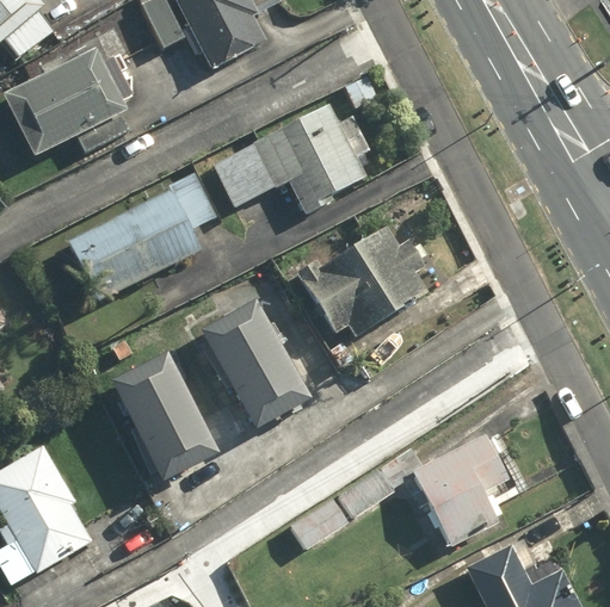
[(0,38),(2,36),(20,56),(50,30),(34,12),(45,1),(44,0),(0,0),(0,38)]
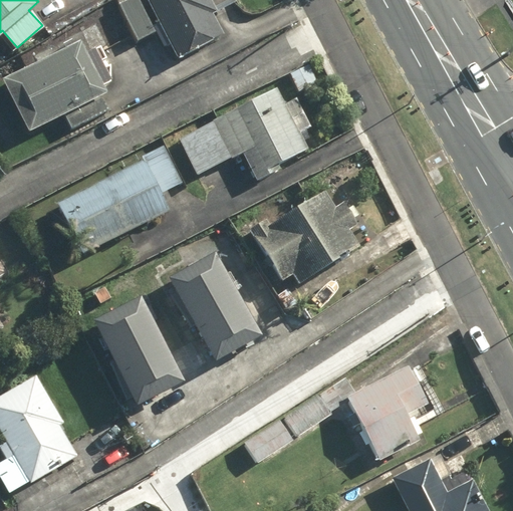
[(117,0),(138,39),(157,30),(164,44),(170,41),(179,57),(224,35),(213,13),(236,2),(235,0),(117,0)]
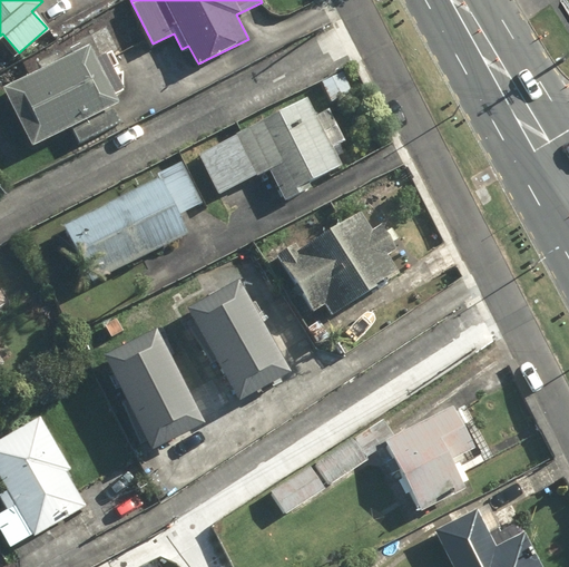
[(38,56),(42,65),(3,84),(32,145),(70,127),(78,142),(123,120),(114,103),(121,99),(113,80),(118,78),(110,62),(117,59),(98,19),(75,30),(82,47),(57,58),(52,49),(38,56)]
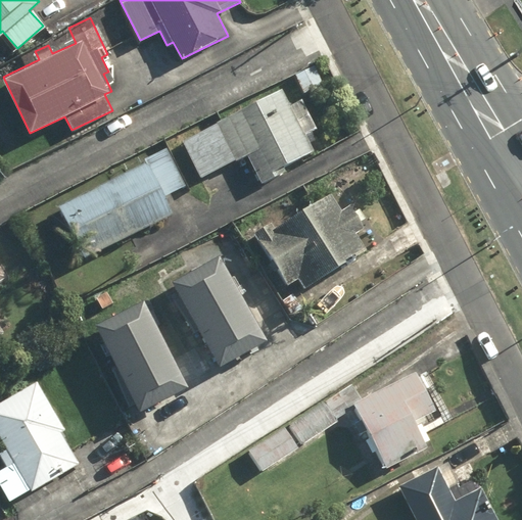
[(246,154),(258,179),(262,183),(288,170),(286,166),(316,150),(306,132),(316,128),(300,99),(290,104),(283,90),(183,140),(201,177),(246,154)]
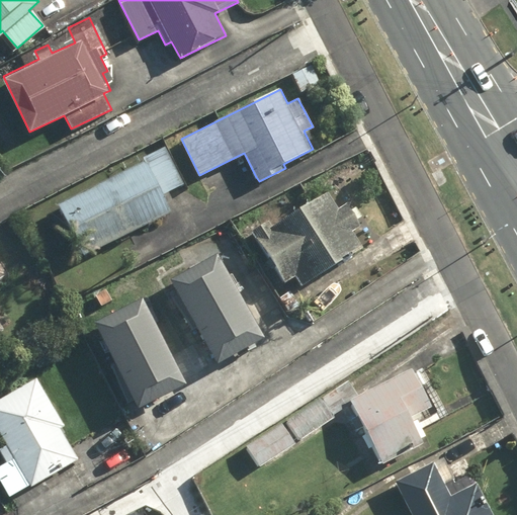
[(150,161),(58,205),(81,254),(173,209),(164,191),(182,182),(165,147),(147,156),(150,161)]
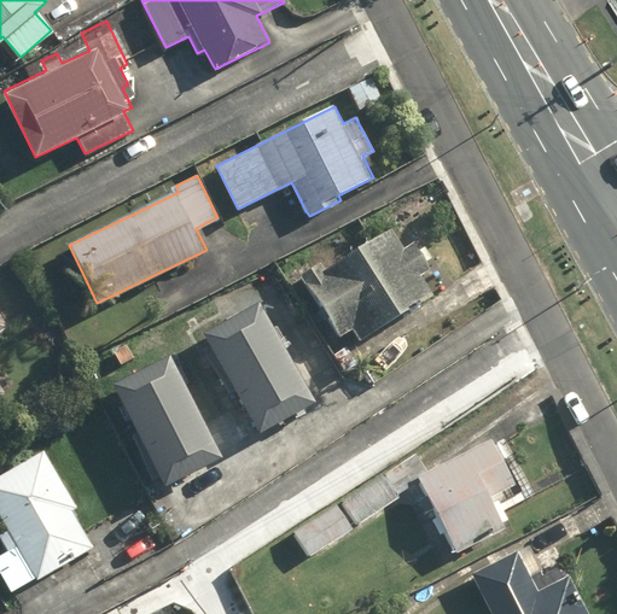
[(390,226),(303,280),(338,334),(360,321),(370,337),(434,297),(418,272),(434,261),(418,235),(402,245),(390,226)]
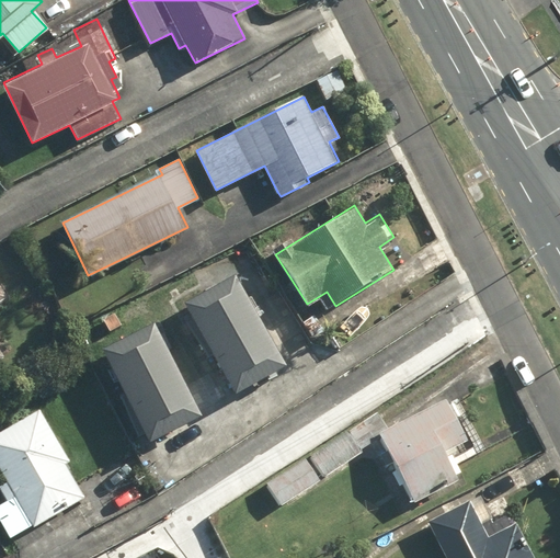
[(233,272),(186,300),(241,394),(288,366),(233,272)]
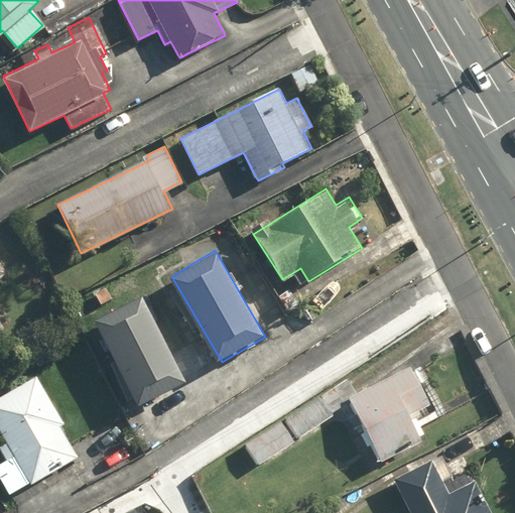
[(138,408),(149,402),(153,409),(168,401),(164,394),(186,382),(141,297),(93,323),(138,408)]
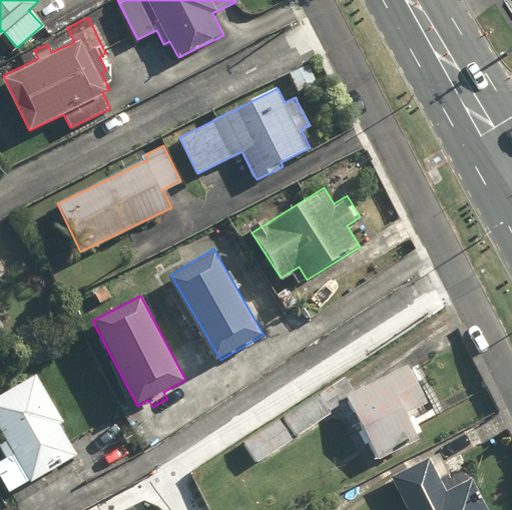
[(431,402),(408,363),(362,390),(352,373),(283,414),(295,434),(348,403),(380,457),(407,441),(410,445),(424,437),(410,414),(431,402)]
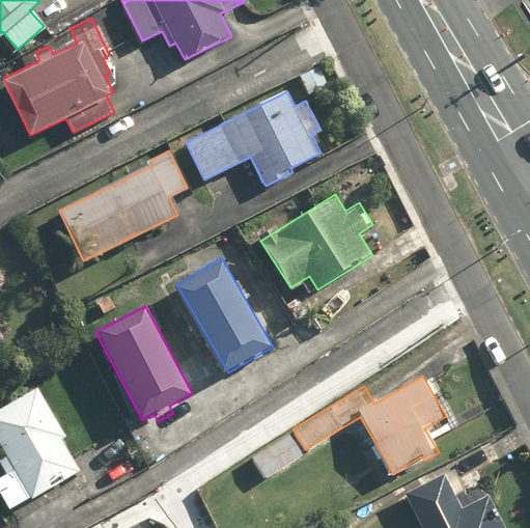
[(7,473),(0,477),(0,492),(10,510),(80,469),(61,438),(65,436),(38,388),(0,410),(0,436),(10,453),(0,460),(7,473)]
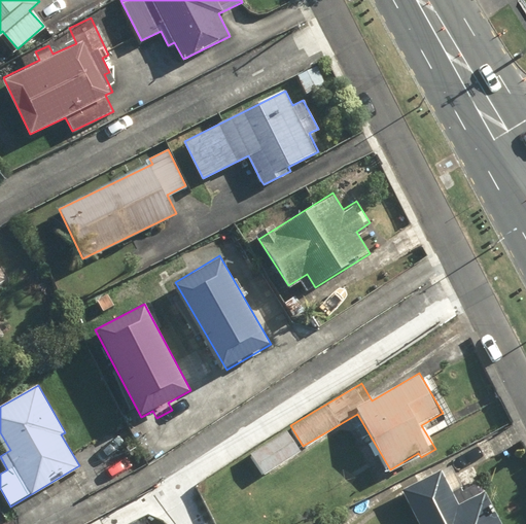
[(301,451),(286,429),(250,453),(265,475),(301,451)]
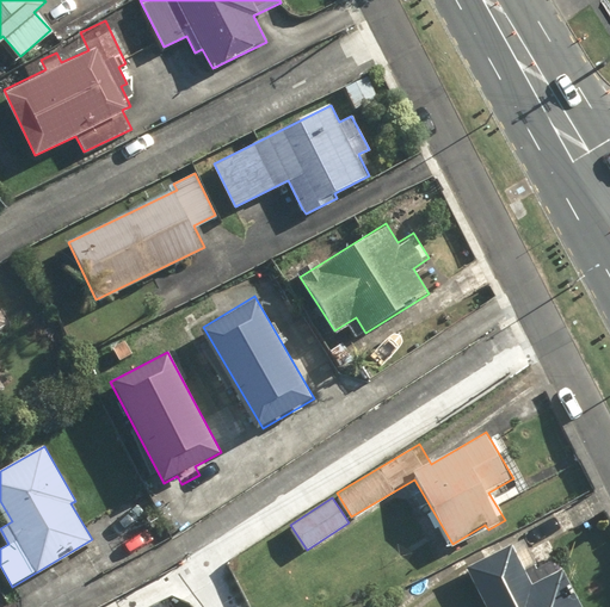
[(583,606),(538,521),(464,561),(487,606),(583,606)]
